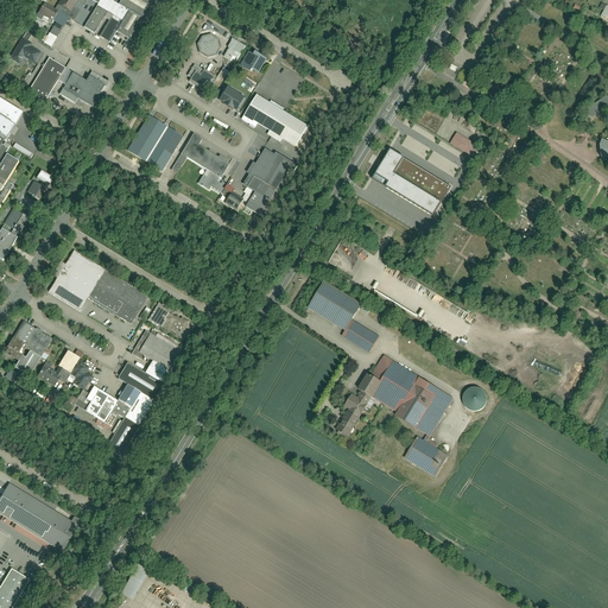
[(156,1),(154,0),(59,0),(55,10),(44,4),(39,13),(56,23),(44,43),(51,46),(68,18),(74,21),(78,13),(73,10),(78,0),(80,0),(84,4),(86,0),(90,0),(97,5),(83,27),(94,35),(107,13),(111,16),(100,33),(109,38),(114,31),(131,42),(156,1)]
